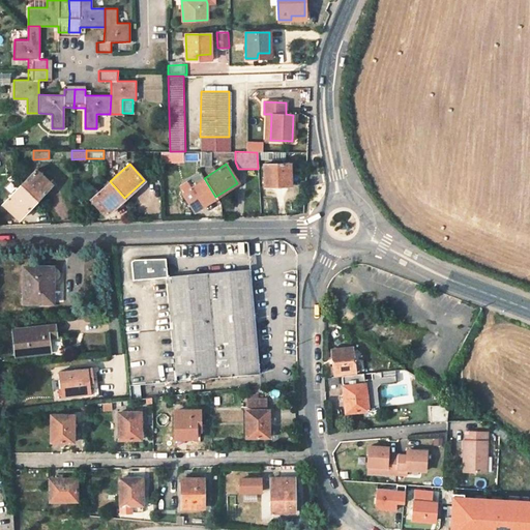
[(290,185),(290,164),(263,165),(264,186),(290,185)]
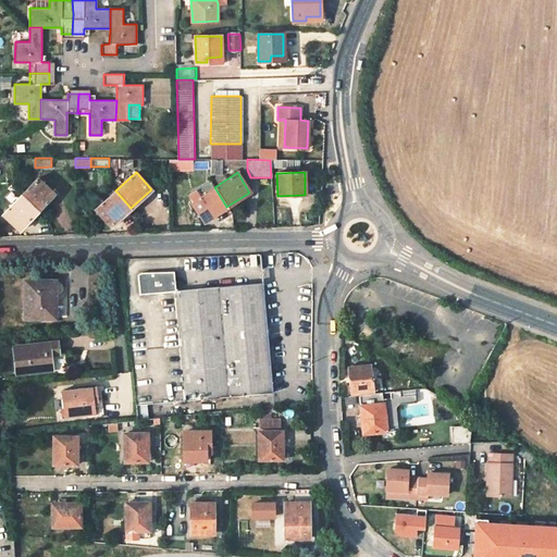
[(37,177),(22,194),(38,210),(53,193),(37,177)]
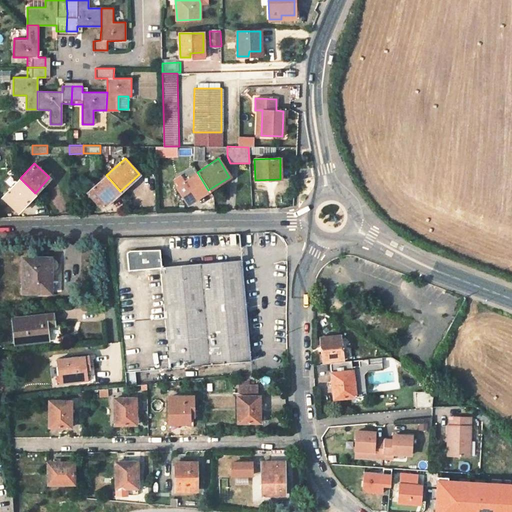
[(187,203),(208,190),(197,172),(176,186),(187,203)]
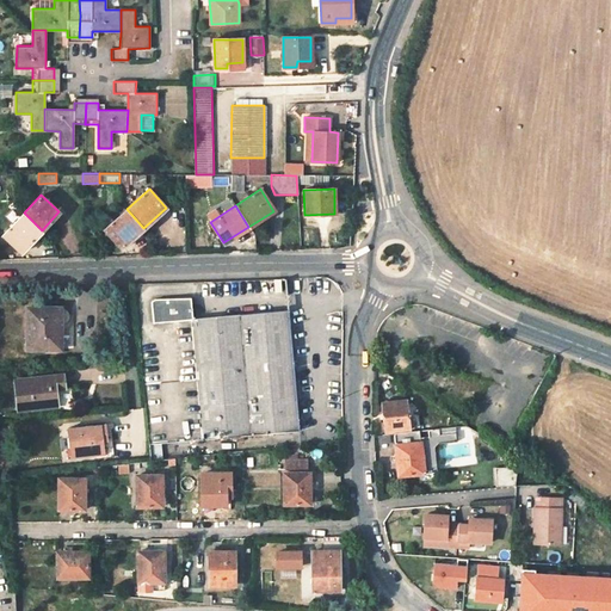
[(121,247),(143,228),(127,209),(104,228),(103,226),(98,230),(116,251),(121,247)]
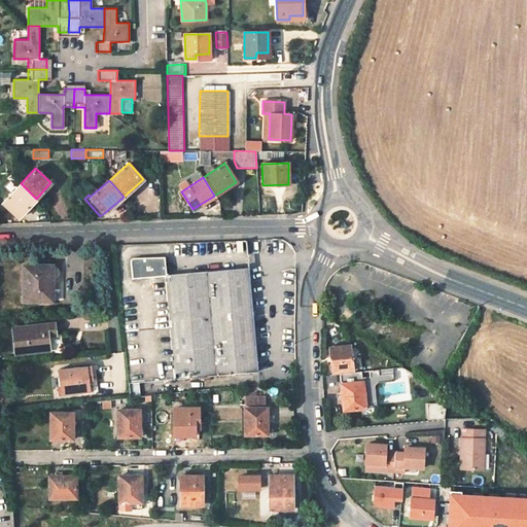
[(19,217),(36,199),(21,183),(3,203),(19,217)]
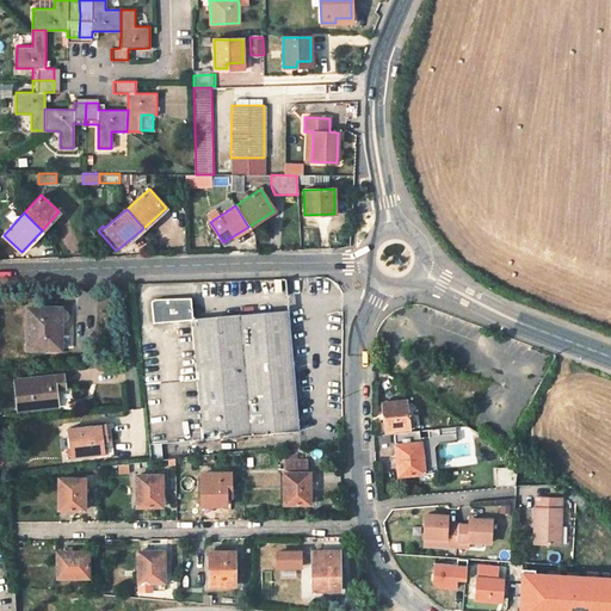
[(298,430),(288,310),(189,320),(186,298),(135,300),(137,323),(149,444),(298,430)]
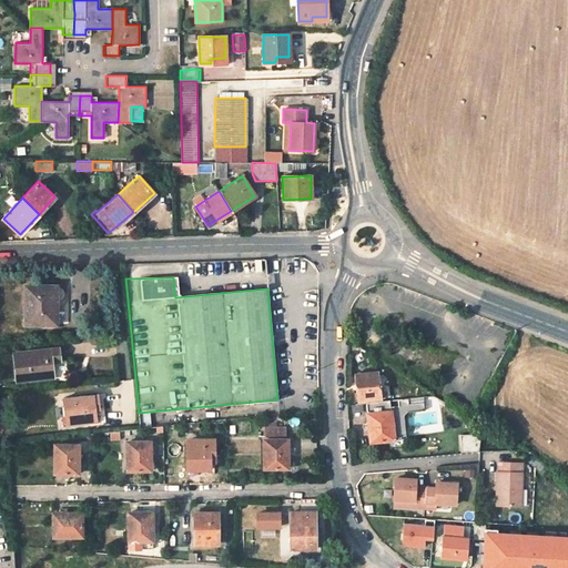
[(56,302),(58,302),(60,302),(61,300),(62,298),(63,296),(63,293),(63,290),(61,287),(59,285),(57,285),(24,286),(26,324),(41,324),(53,324),(52,298),(56,298),(56,302)]
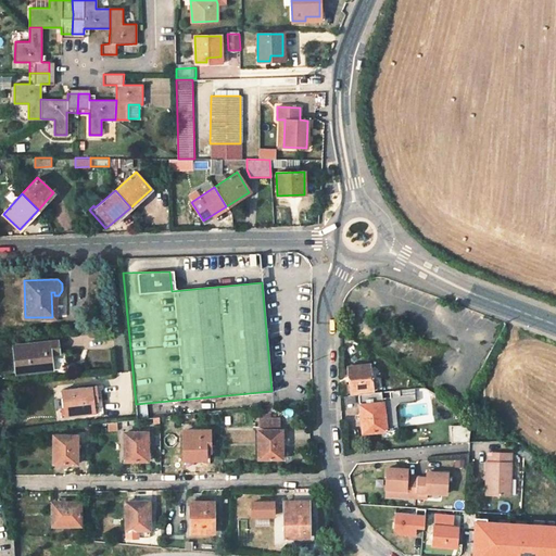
[(57,323),(57,295),(54,295),(54,292),(51,292),(52,317),(40,317),(40,323),(57,323)]
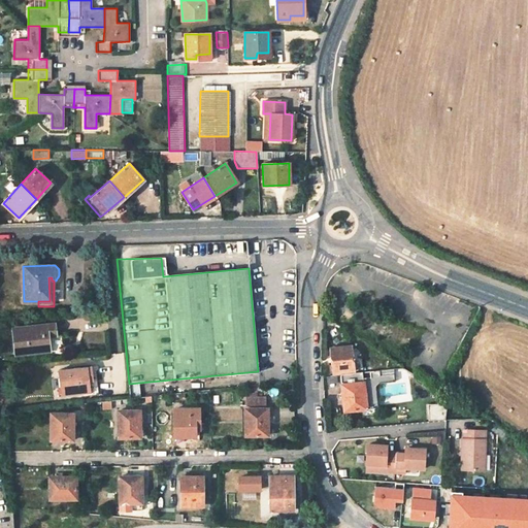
[(358,297),(345,292),(343,298),(355,303),(358,297)]
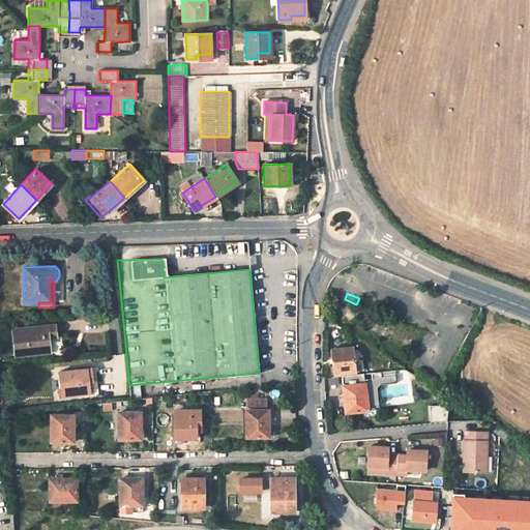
[(55,324),(12,329),(16,355),(50,351),(48,336),(56,335),(55,324)]
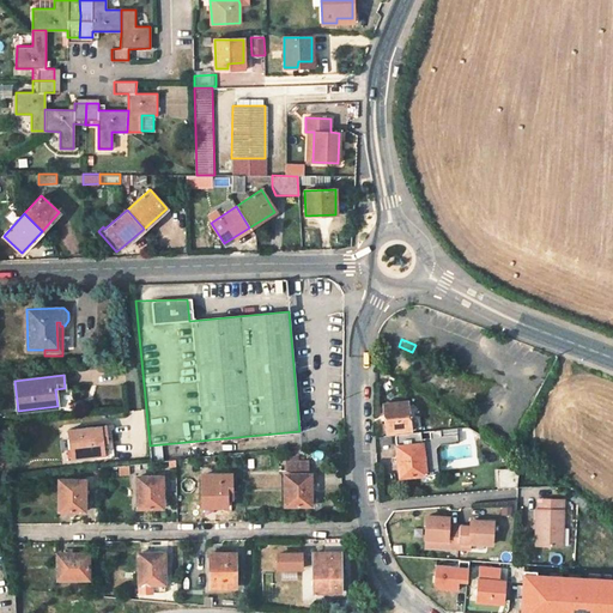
[(383,405),(386,432),(410,429),(407,402),(383,405)]
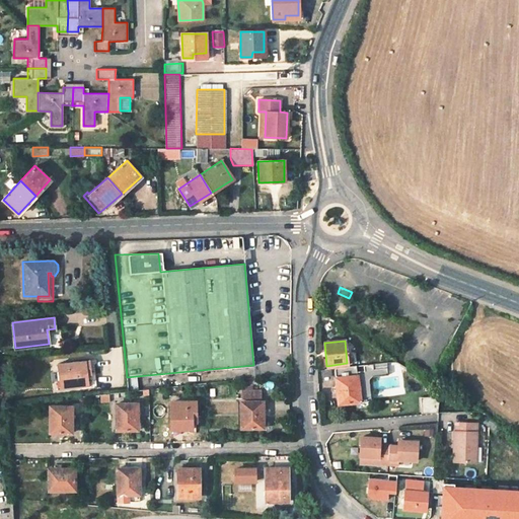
[(96,383),(94,368),(90,369),(89,359),(57,363),(61,387),(96,383)]
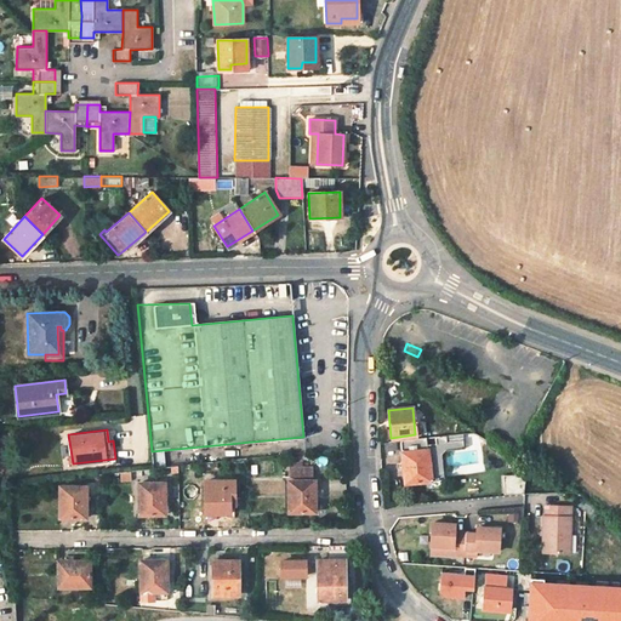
[(400,440),(403,462),(406,462),(409,483),(431,480),(426,437),(400,440)]
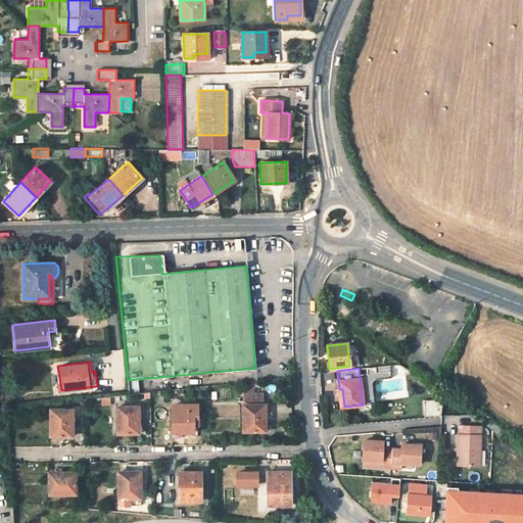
[(387,378),(387,368),(367,369),(367,379),(387,378)]
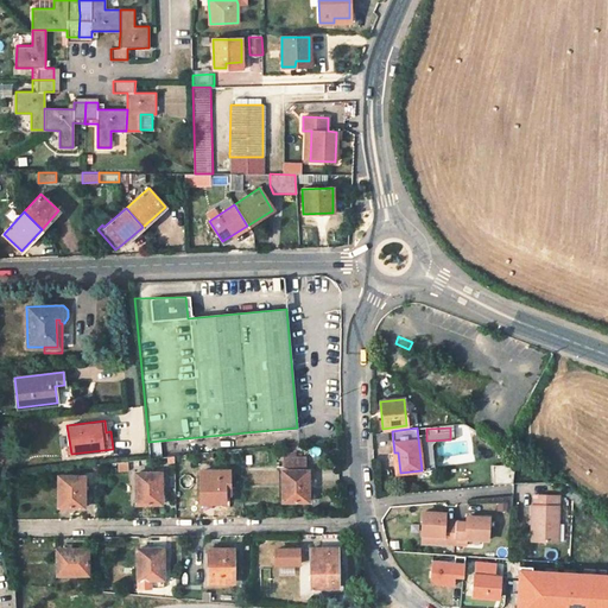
[(501,443),(491,437),(487,443),(498,449),(501,443)]
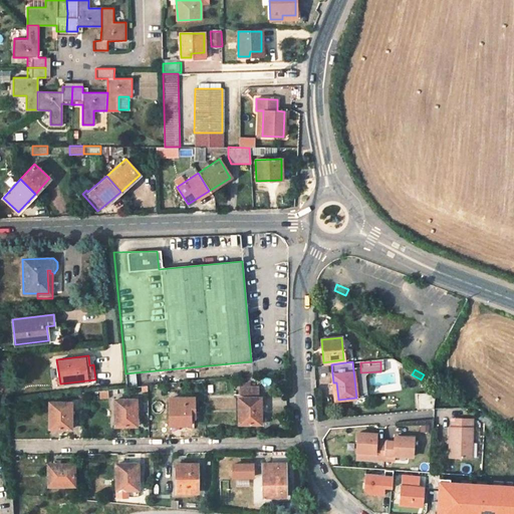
[(427,394),(452,391),(442,384),(428,387),(427,394)]
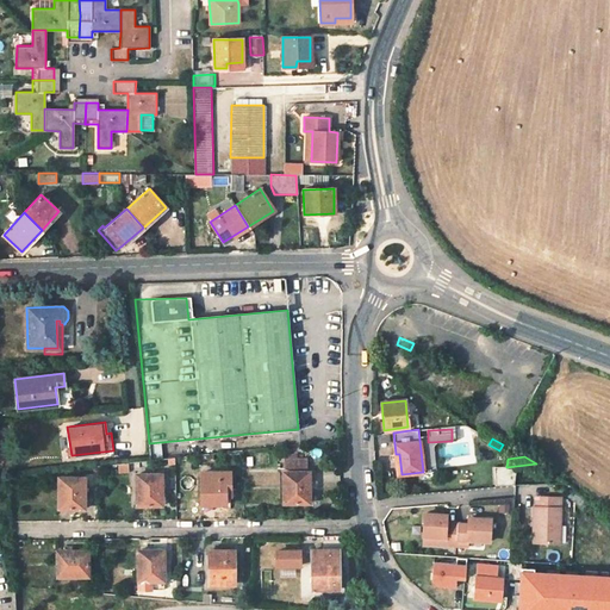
[(230,472),(203,473),(203,504),(225,504),(225,496),(230,496),(230,472)]
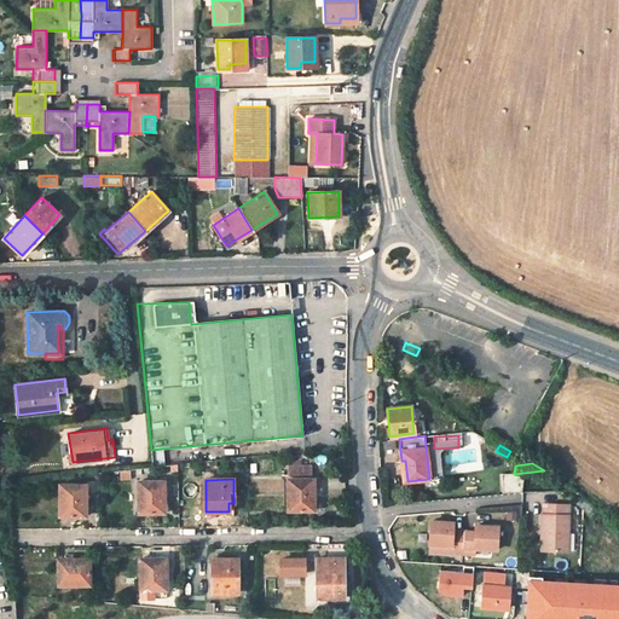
[(308,490),(313,489),(313,479),(311,479),(289,479),(288,479),(288,510),(310,510),(308,490)]
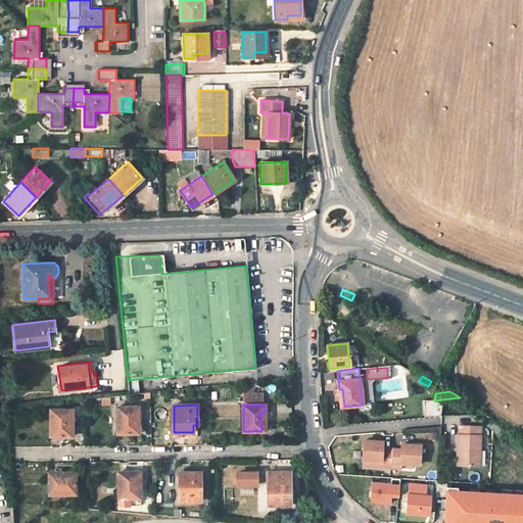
[(117,433),(135,433),(135,416),(139,416),(139,406),(117,407),(117,433)]
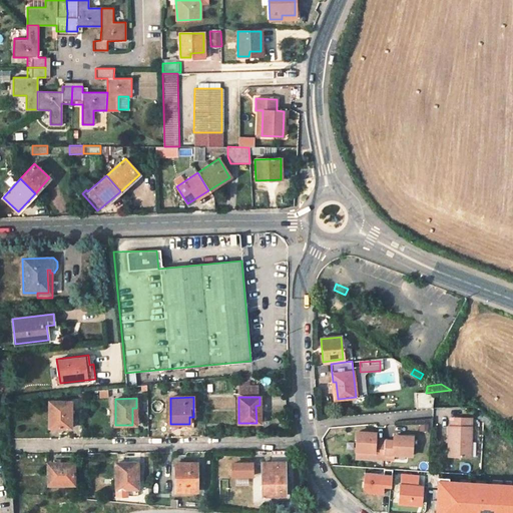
[(67,411),(71,411),(71,401),(49,402),(49,428),(67,428),(67,411)]
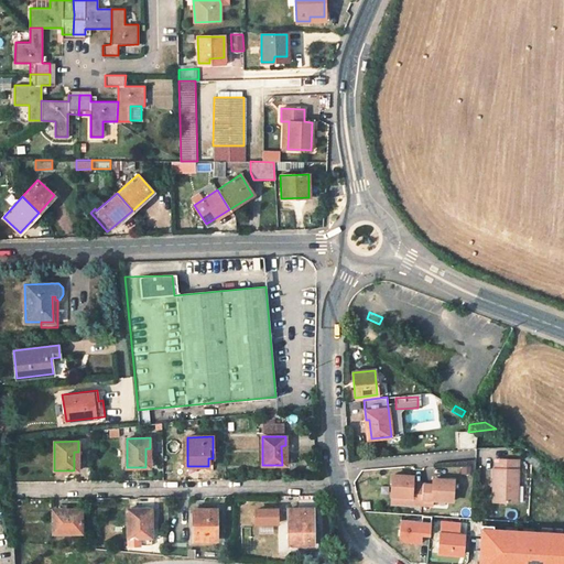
[(524,456),(532,464),(533,456),(529,452),(524,456)]
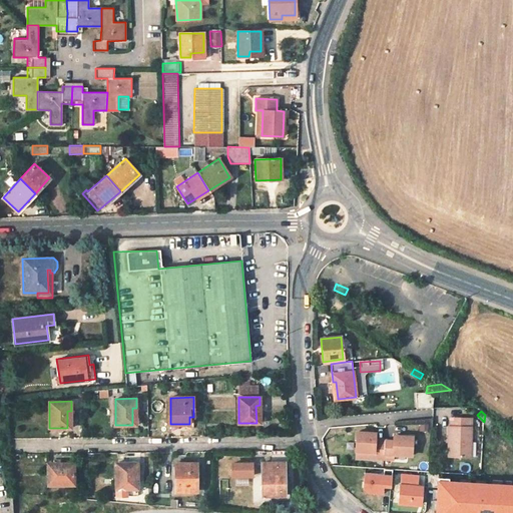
[(449,426),(448,444),(452,444),(451,458),(469,458),(471,419),(451,418),(451,427),(449,426)]
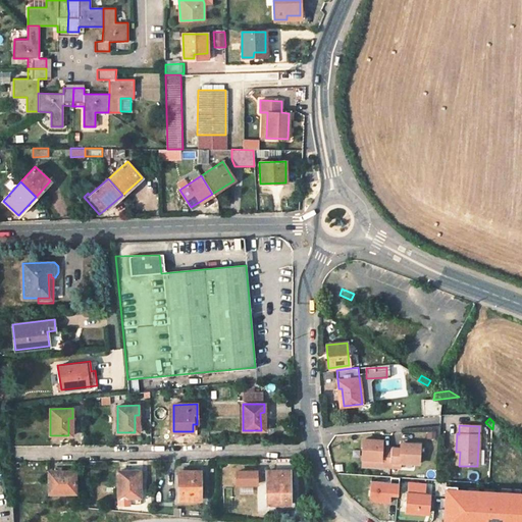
[(379,466),(388,467),(390,448),(382,447),(382,439),(364,438),(362,458),(379,460),(379,466)]
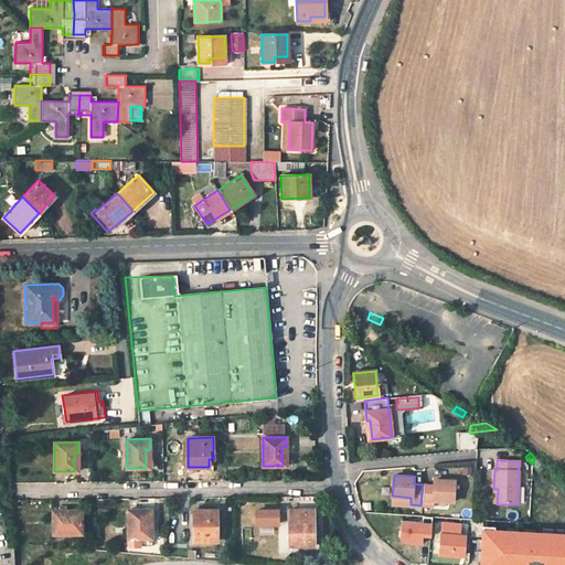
[(434,486),(423,484),(420,505),(433,507),(433,500),(452,502),(455,481),(434,480),(434,486)]
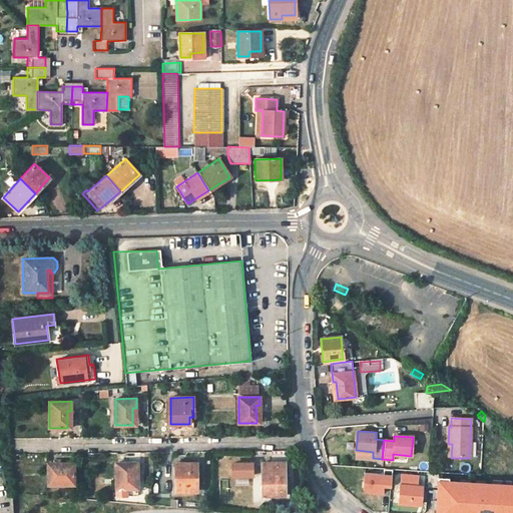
[(133,471),(136,471),(136,462),(115,463),(116,496),(136,496),(136,489),(133,489),(133,471)]
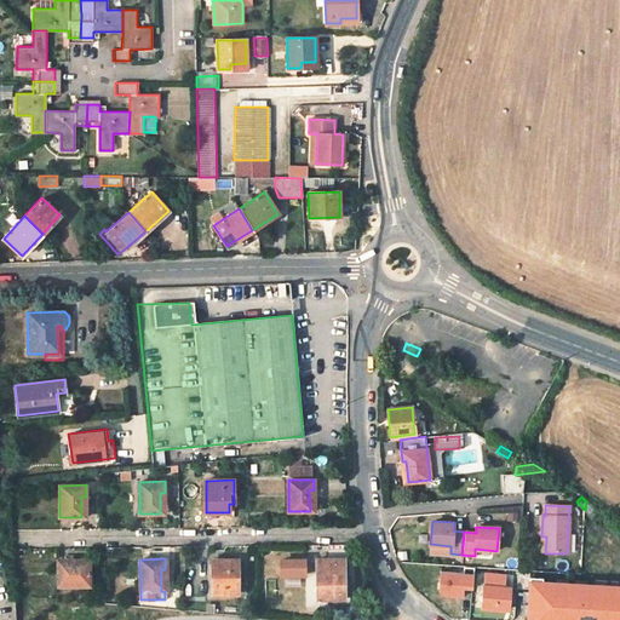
[(274,558),(274,579),(304,579),(304,560),(274,558)]
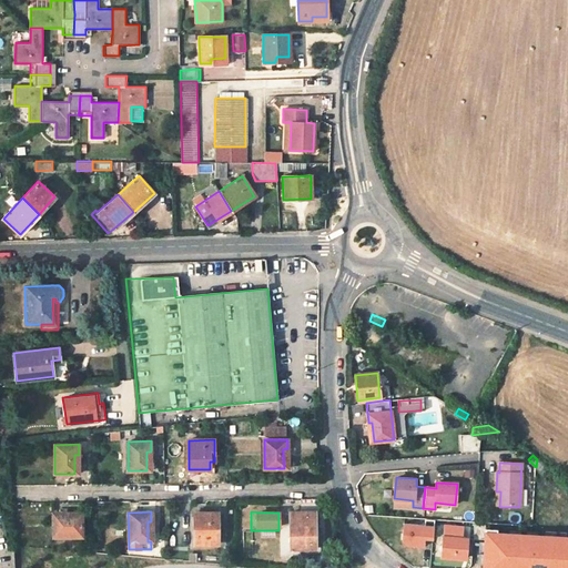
[(315,548),(315,530),(314,511),(291,513),(291,549),(301,548),(315,548)]
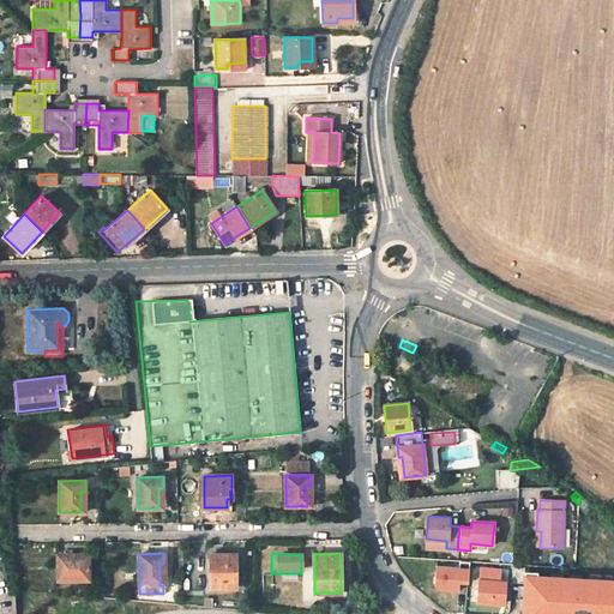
[(68,558),(68,554),(58,554),(58,579),(89,579),(89,558),(68,558)]
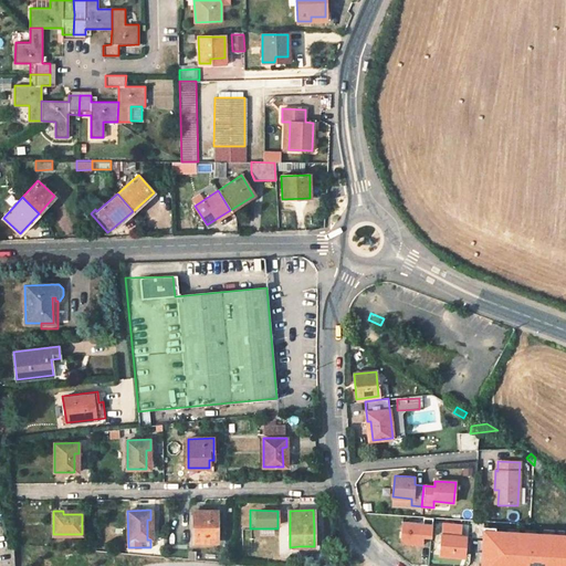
[(195,543),(215,543),(213,522),(218,521),(218,511),(194,512),(195,543)]
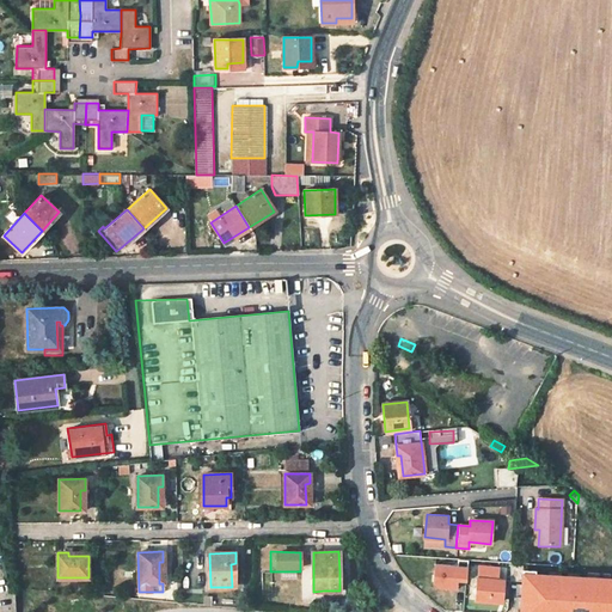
[(479,564),(476,600),(500,603),(502,580),(497,580),(499,567),(479,564)]
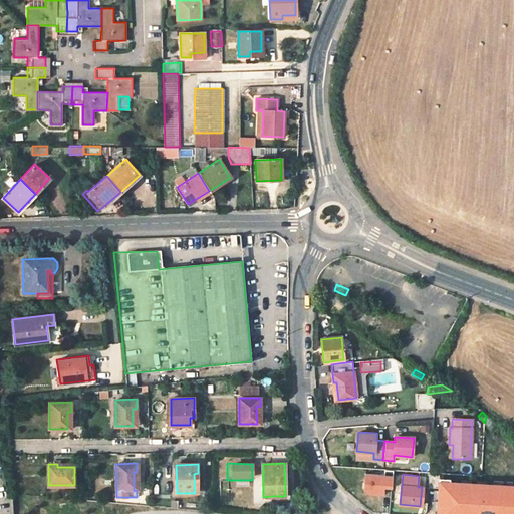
[(391,490),(391,475),(358,475),(359,496),(381,496),(381,490),(391,490)]
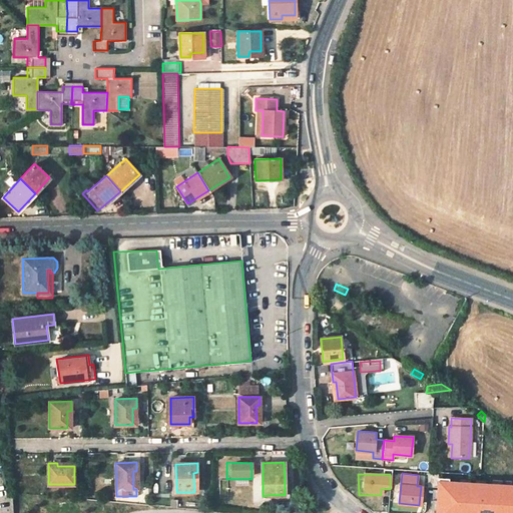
[(428,512),(512,512),(512,485),(449,483),(449,477),(430,477),(428,512)]
